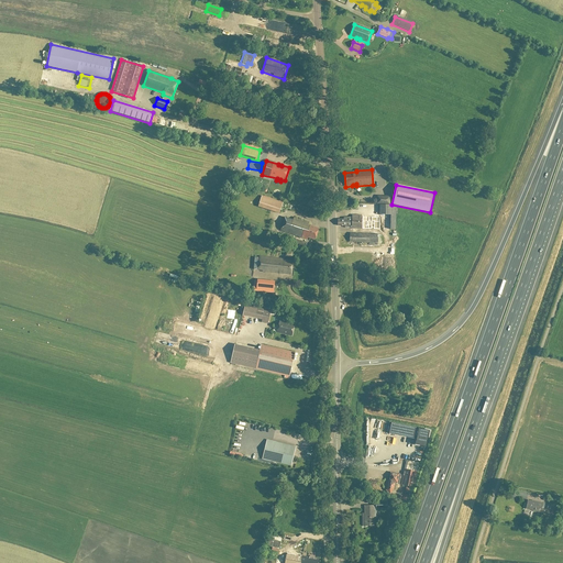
[(376,205),(389,205),(389,197),(379,196),(376,196),(376,205)]
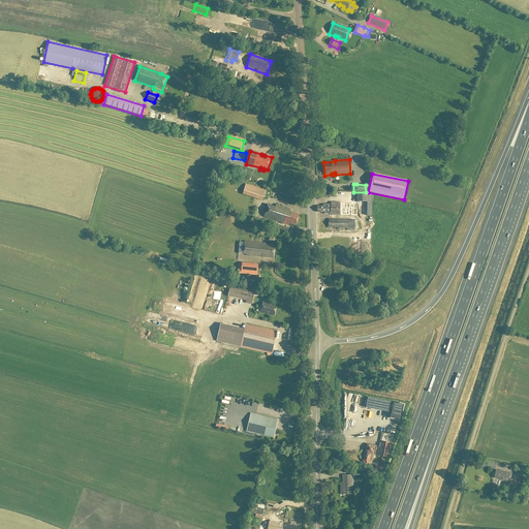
[(262,201),(266,192),(246,185),(243,194),(262,201)]
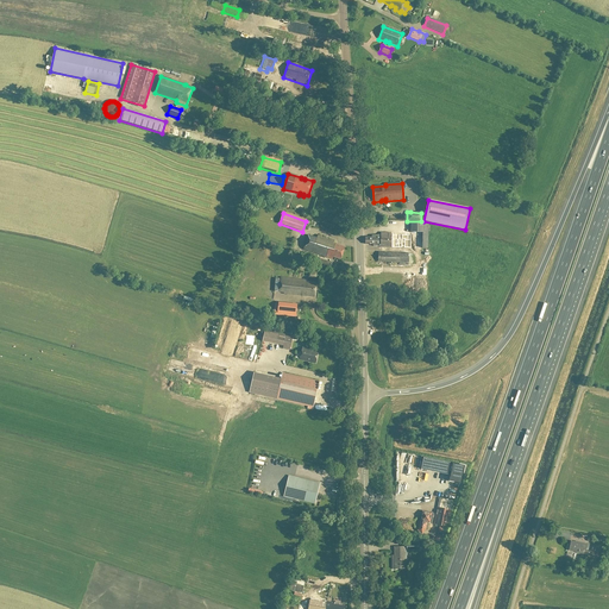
[(381,246),(381,248),(391,249),(393,234),(389,234),(389,233),(381,233),(381,236),(371,236),(371,238),(365,238),(365,245),(372,245),(372,248),(381,246)]
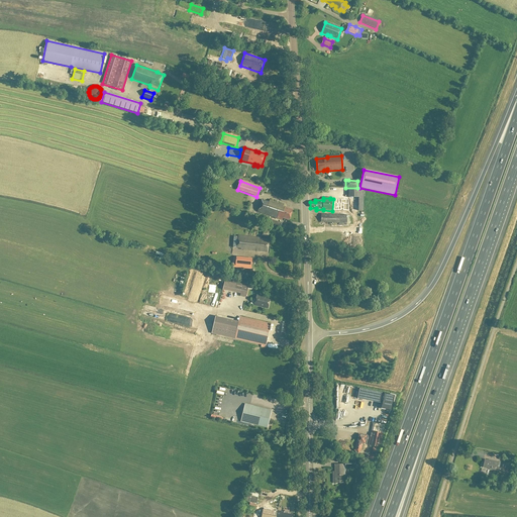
[(348,199),(333,199),(332,211),(348,211),(348,199)]
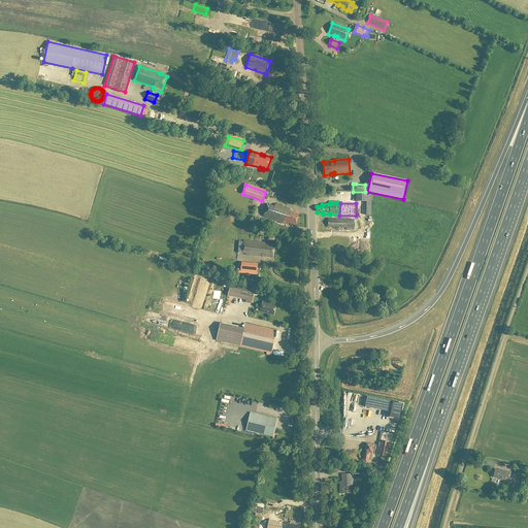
[(290,209),(275,204),(274,207),(267,205),(263,218),(288,225),(289,223),(295,225),(298,215),(289,211),(290,209)]
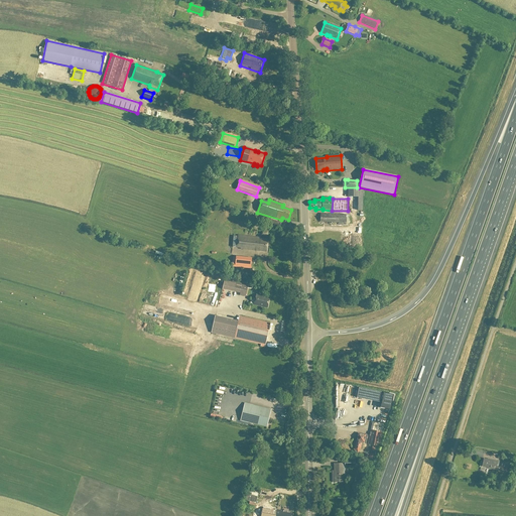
[(346,223),(347,216),(320,215),(320,222),(346,223)]
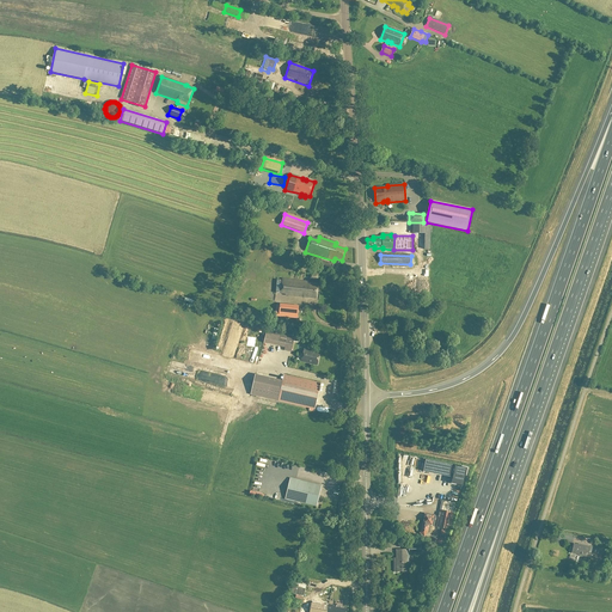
[(308,282),(282,280),(282,281),(276,280),(275,293),(281,294),(285,294),(286,295),(317,299),(318,285),(308,283),(308,282)]
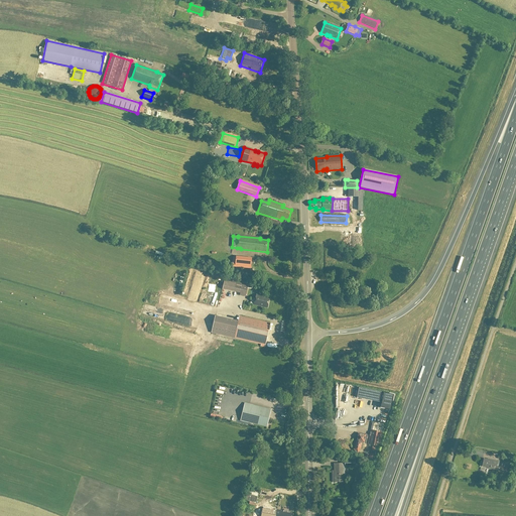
[(250,258),(232,256),(231,265),(249,267),(250,258)]
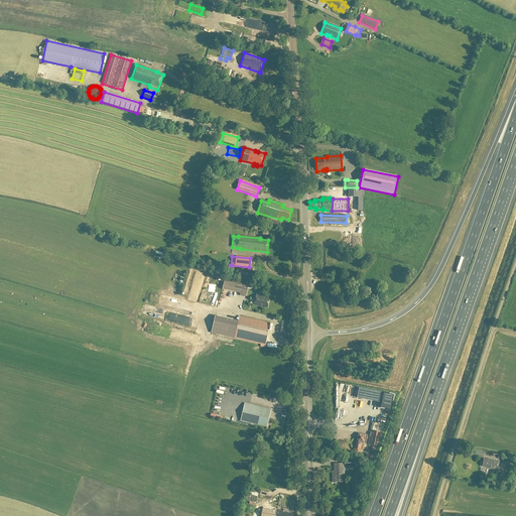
[(248,285),(236,282),(236,281),(225,278),(222,288),(246,293),(248,285)]
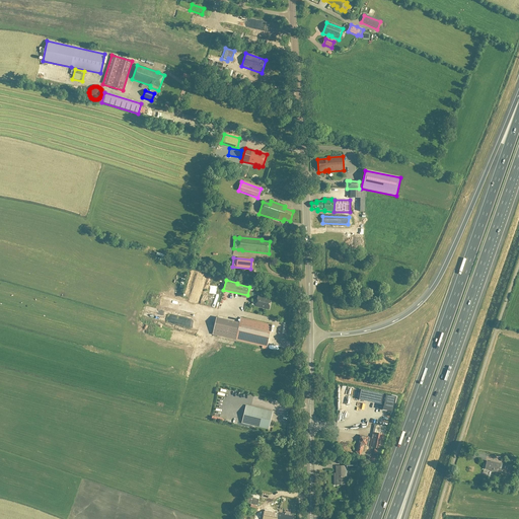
[(271,300),(257,297),(255,307),(263,308),(263,307),(265,308),(265,309),(269,309),(271,300)]
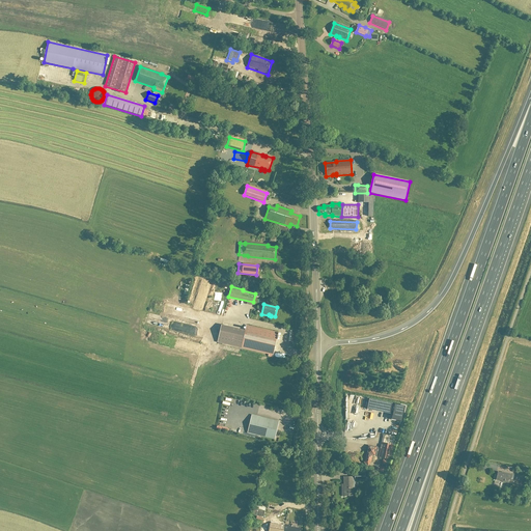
[(241,348),(245,330),(221,325),(217,343),(241,348)]
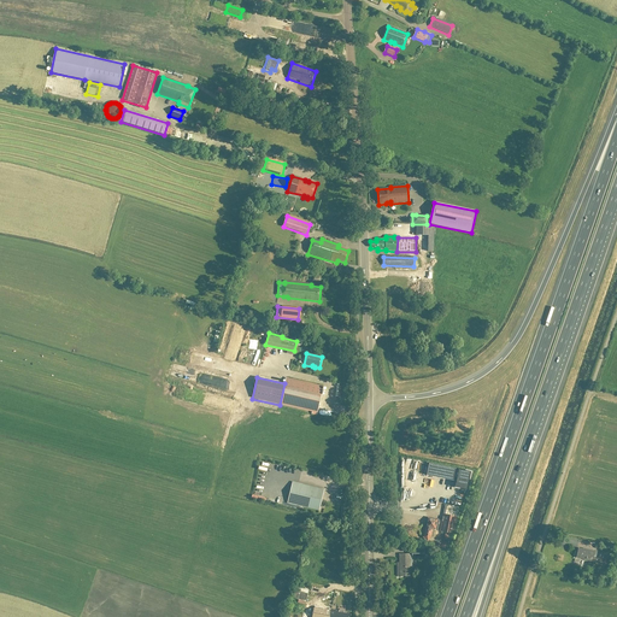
[(317,413),(323,387),(286,378),(285,383),(280,405),(317,413)]
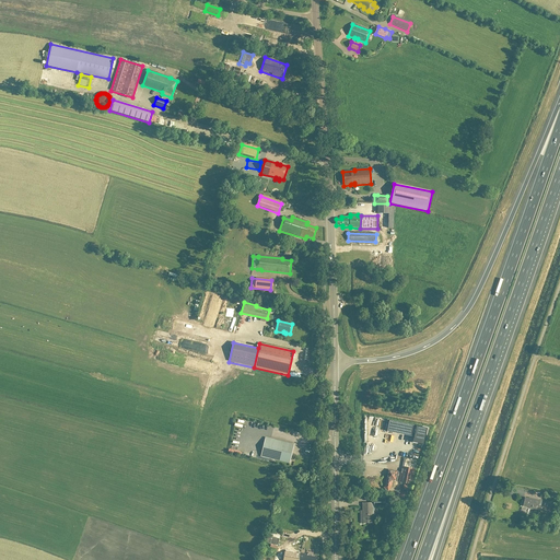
[(389,421),(387,432),(413,438),(412,443),(423,445),(427,429),(389,421)]
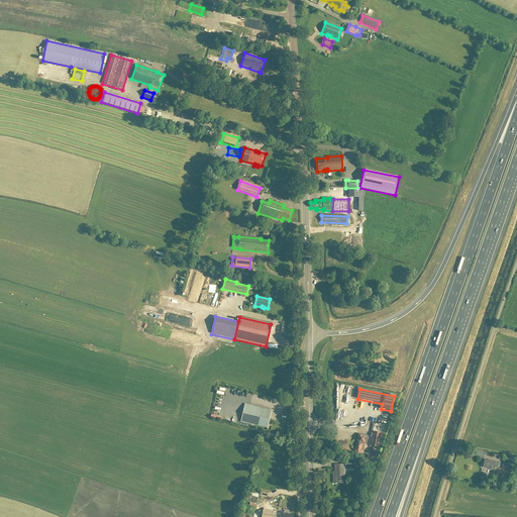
[(245,404),(240,422),(267,428),(272,411),(245,404)]
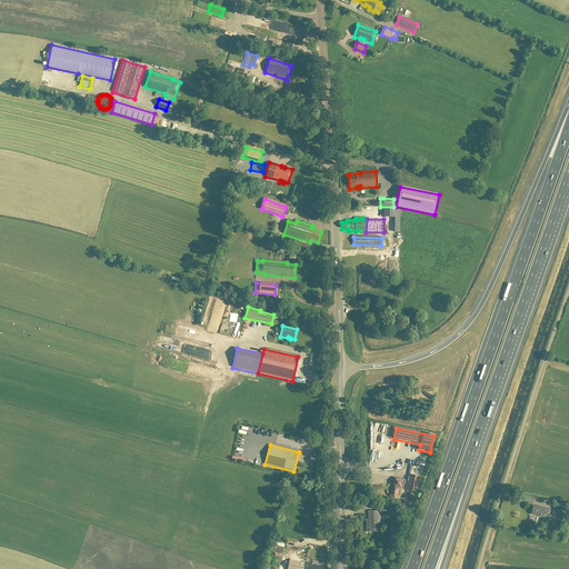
[(418,492),(423,468),(410,466),(406,490),(418,492)]
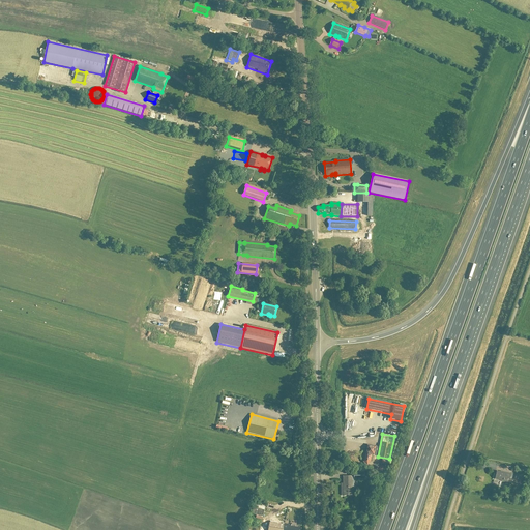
[(376,455),(377,447),(376,447),(367,445),(364,459),(363,462),(365,464),(367,464),(370,462),(371,454),(376,455)]
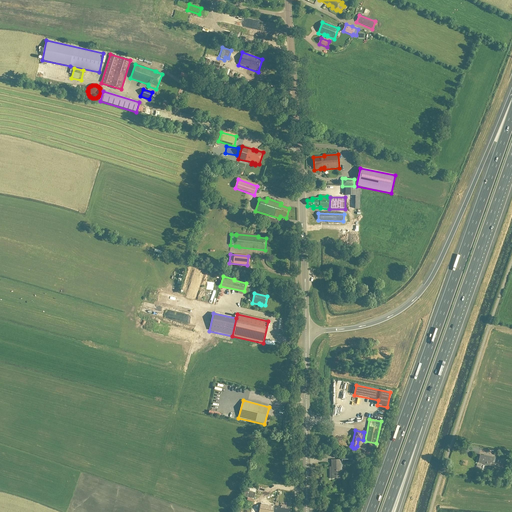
[(486,457),(479,455),(478,463),(485,464),(485,465),(491,466),(493,458),(487,456),(486,457)]
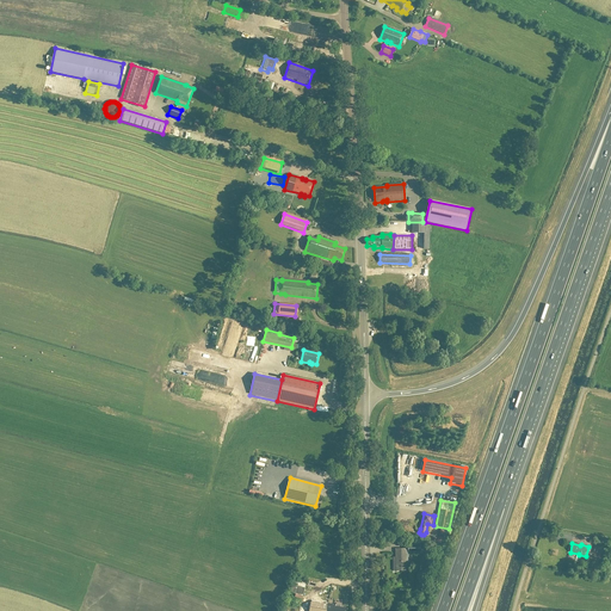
[(406,557),(406,553),(420,553),(420,544),(403,545),(403,549),(395,549),(395,560),(394,560),(394,571),(406,571),(409,571),(409,557),(406,557)]
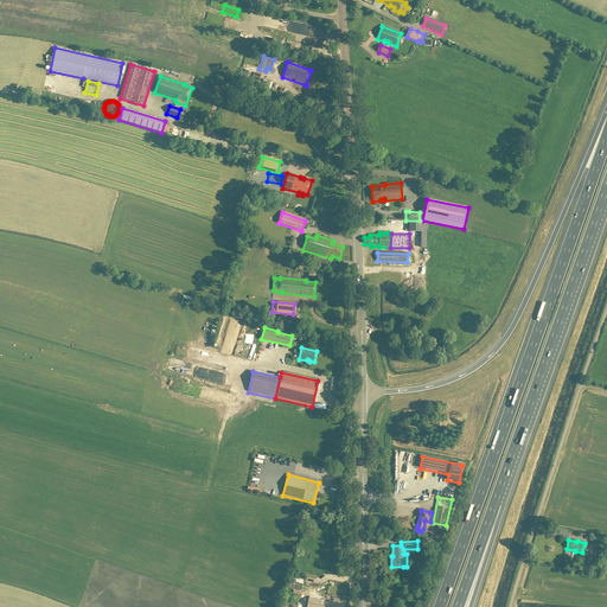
[(307,606),(324,606),(326,600),(310,596),(307,606)]
